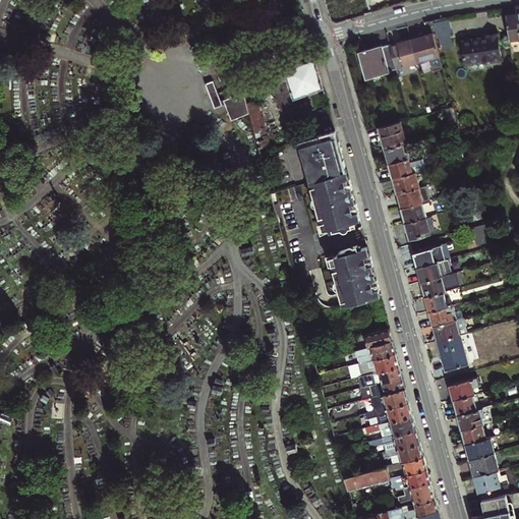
[(508,43),(517,42),(514,15),(509,15),(505,16),(508,43)]
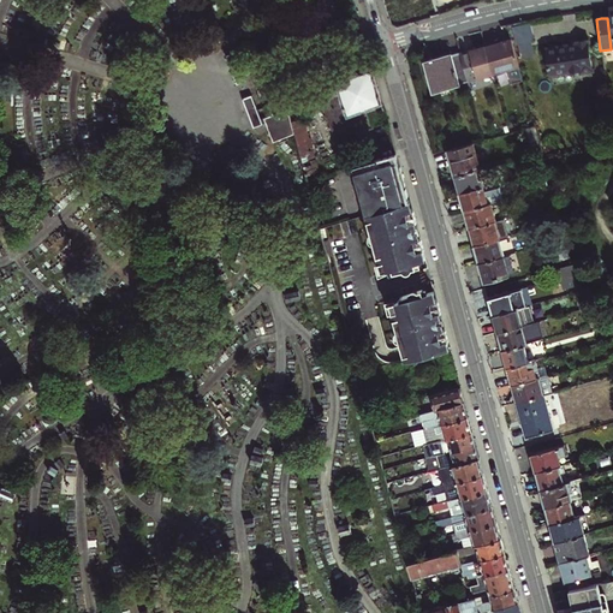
[(569,46),(552,48),(543,49),(547,76),(578,72),(578,73),(590,72),(590,70),(593,67),(591,60),(589,60),(587,41),(573,42),(573,45),(569,46)]
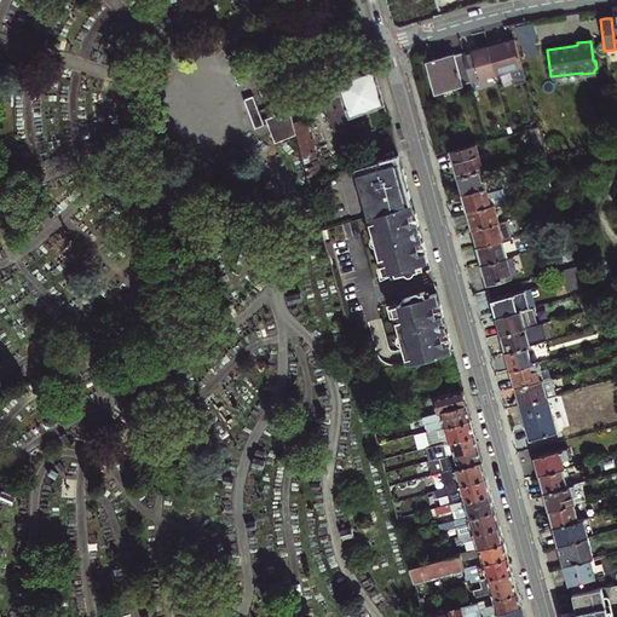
[(496,79),(522,71),(513,44),(501,46),(488,50),(496,79)]
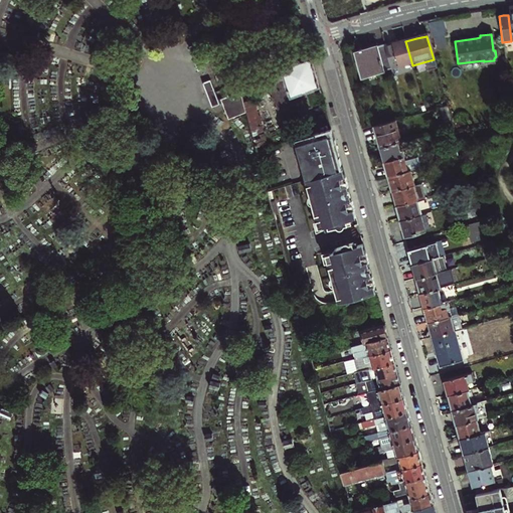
[(395,44),(384,47),(390,70),(412,65),(405,41),(395,44)]
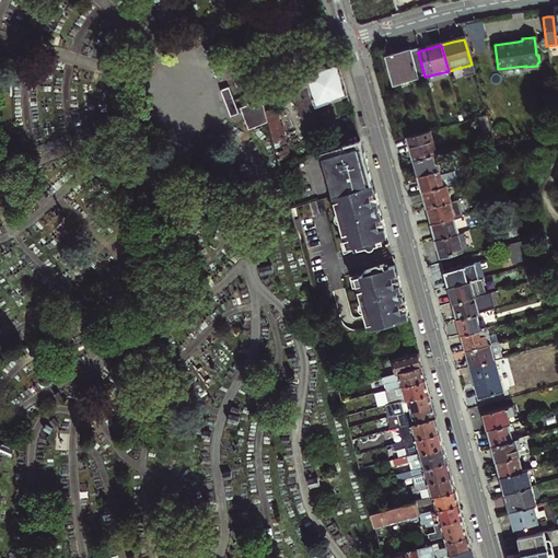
[(212,49),(204,53),(213,79),(222,76),(212,49)]
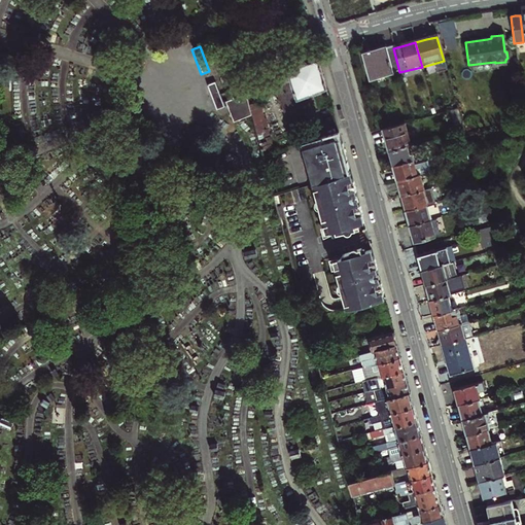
[(393,48),(392,47),(378,50),(363,55),(370,80),(399,72),(393,48)]
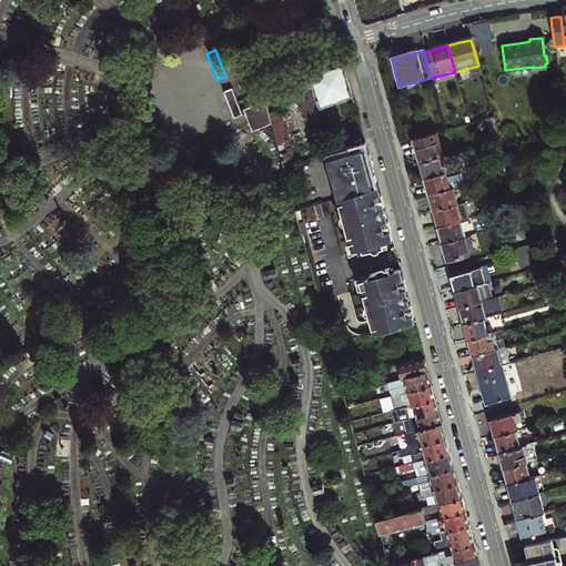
[(337,64),(310,76),(313,90),(319,108),(352,97),(344,68),(341,67),(337,64)]
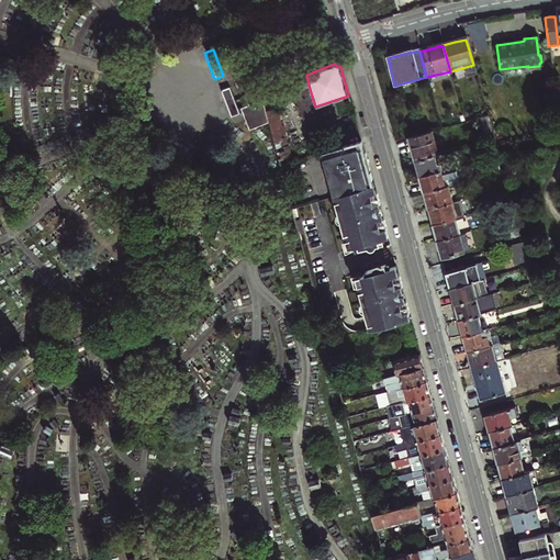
[(299,77),(287,81),(290,90),(291,90),(291,91),(292,91),(295,101),(294,101),(300,115),(305,113),(310,125),(321,121),(315,107),(310,89),(306,75),(299,77)]
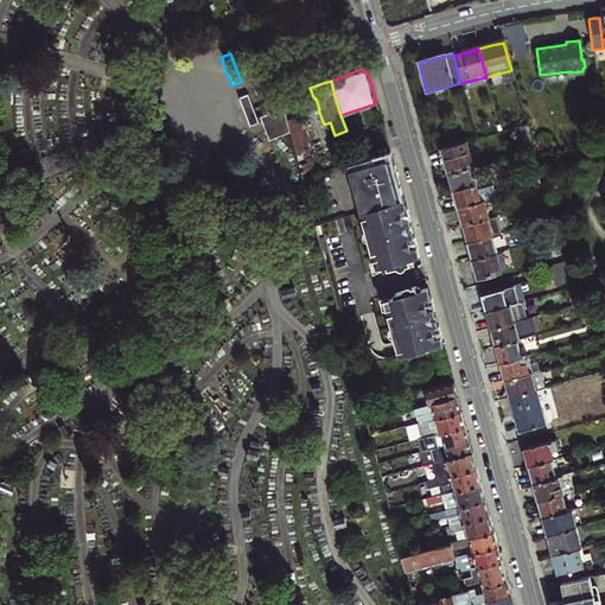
[(236,100),(248,128),(260,123),(267,142),(288,134),(285,121),(282,115),(281,112),(279,101),(263,107),(267,116),(255,120),(246,96),(236,100)]
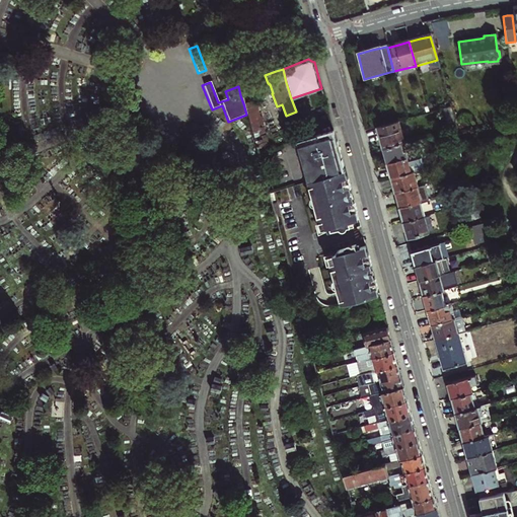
[(243,103),(250,129),(262,127),(254,100),(243,103)]
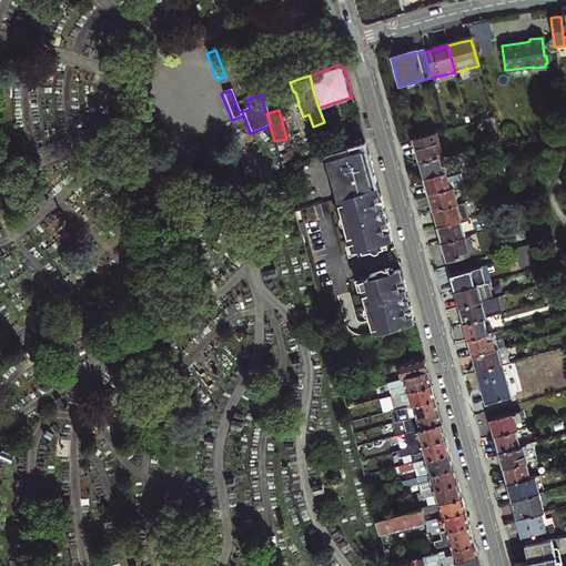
[(435,134),(412,141),(415,154),(418,165),(442,159),(435,134)]
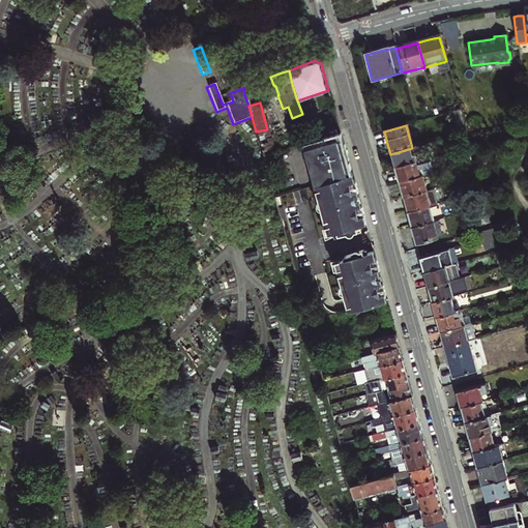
[(312,141),(301,144),(313,184),(350,173),(346,155),(340,134),(318,140),(312,141)]
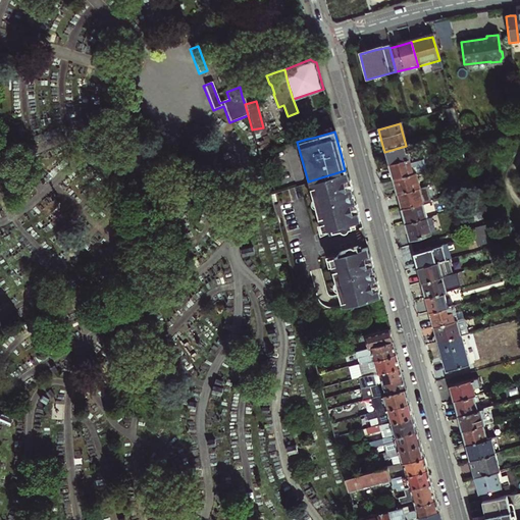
[(406,146),(384,152),(386,159),(388,166),(410,161),(406,146)]
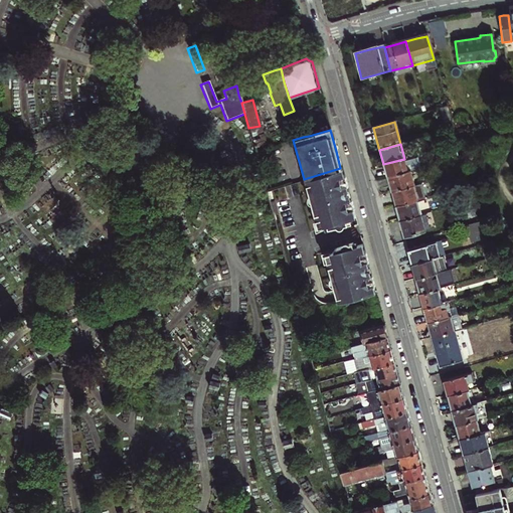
[(387,179),(409,173),(419,170),(415,156),(404,159),(383,164),(385,173),(387,179)]
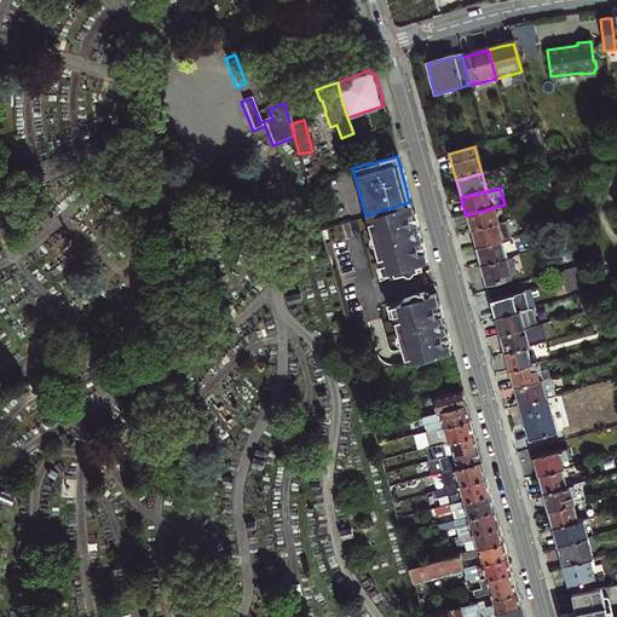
[(419,237),(409,202),(365,215),(381,272),(391,272),(426,263),(419,237)]
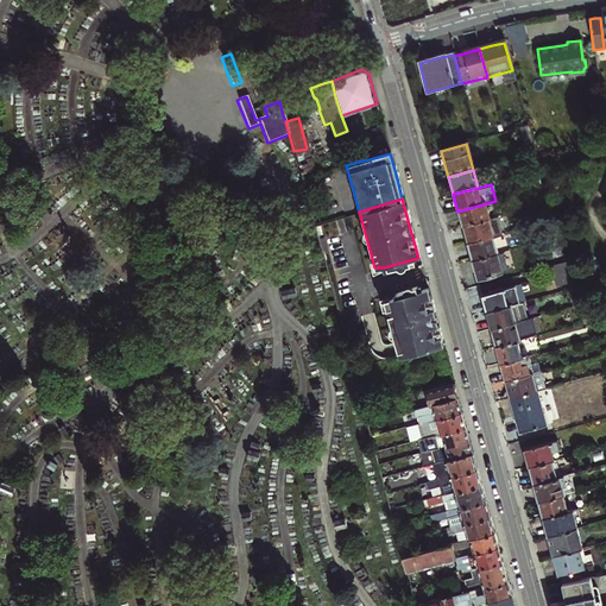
[(488,222),(488,221),(484,204),(458,212),(460,220),(462,228),(488,222)]
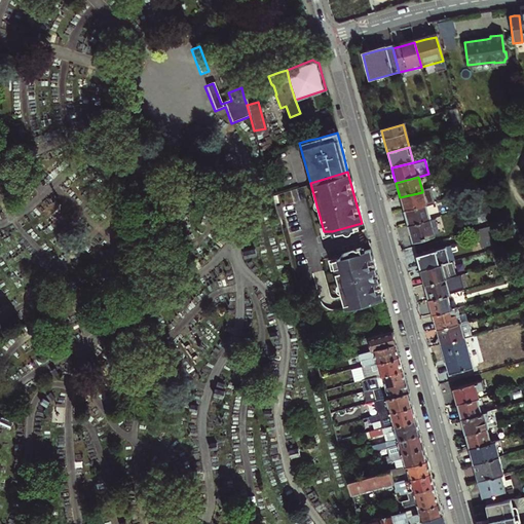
[(401,201),(402,206),(424,199),(422,192),(400,197),(401,201)]
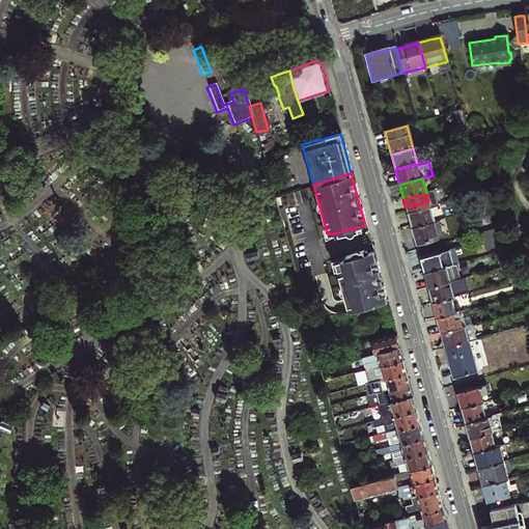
[(429,209),(428,201),(406,207),(407,211),(408,215),(429,209)]
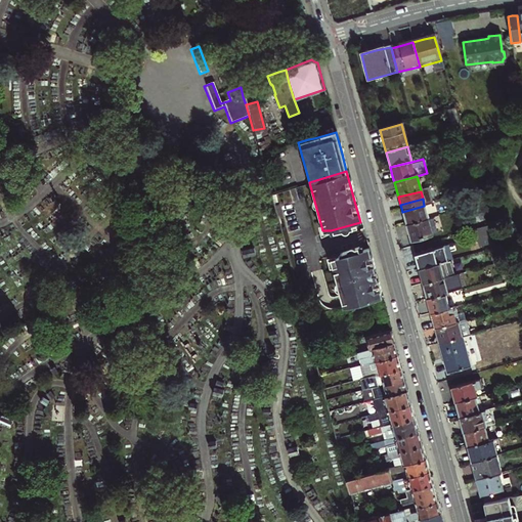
[(424,206),(402,212),(404,219),(405,226),(428,220),(424,206)]
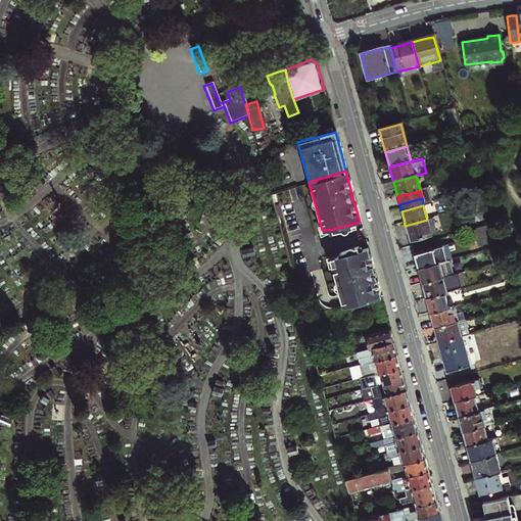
[(431,236),(427,220),(405,226),(407,233),(410,242),(431,236)]
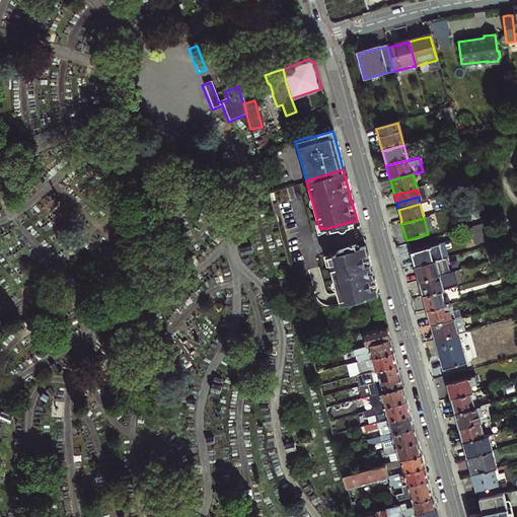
[(473,246),(487,243),(482,226),(468,230),(473,246)]
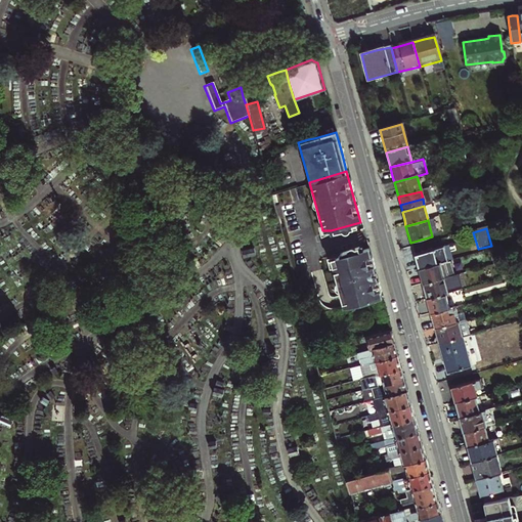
[(367,249),(338,258),(330,262),(343,308),(374,300),(381,298),(375,274),(367,249)]
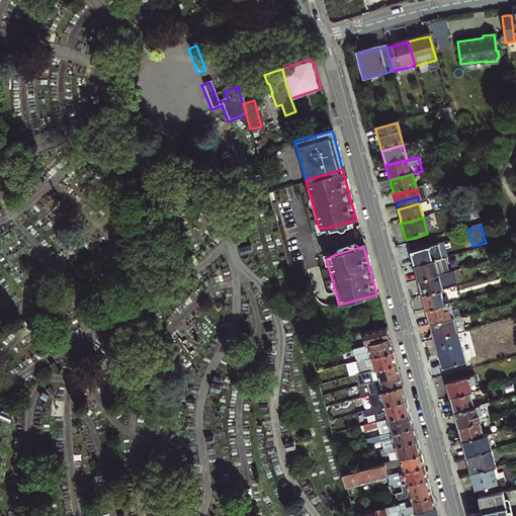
[(413,268),(441,260),(437,246),(409,253),(411,260),(413,268)]
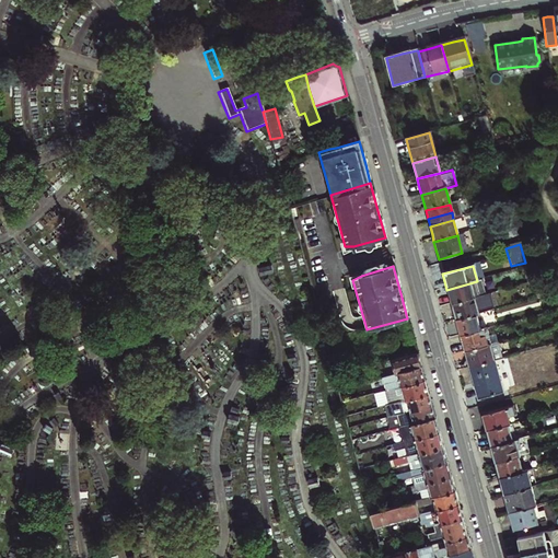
[(451,305),(474,300),(485,297),(480,280),(477,281),(446,290),(450,299),(451,305)]
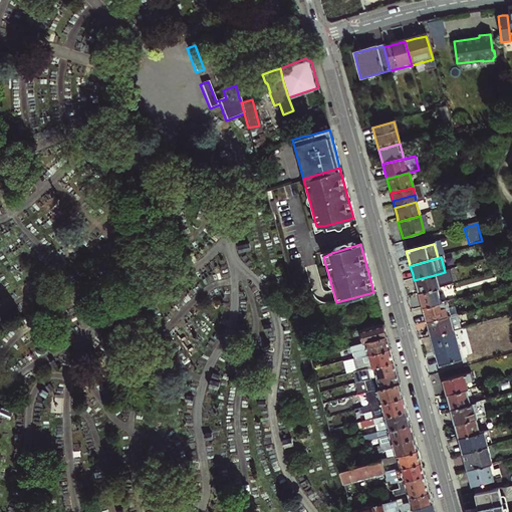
[(418,294),(436,290),(438,289),(435,275),(414,280),(416,288),(418,294)]
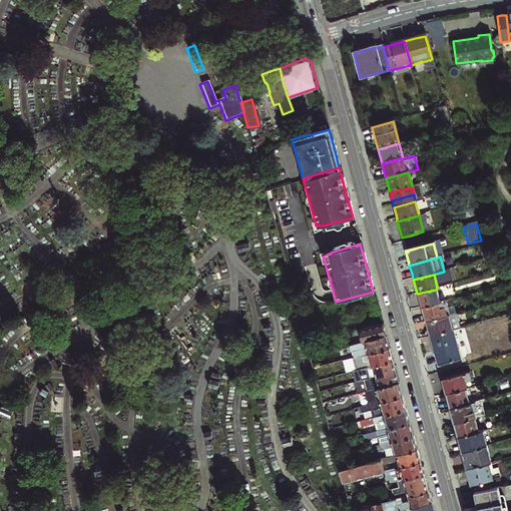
[(439,304),(435,290),(417,294),(419,302),(421,309),(439,304)]
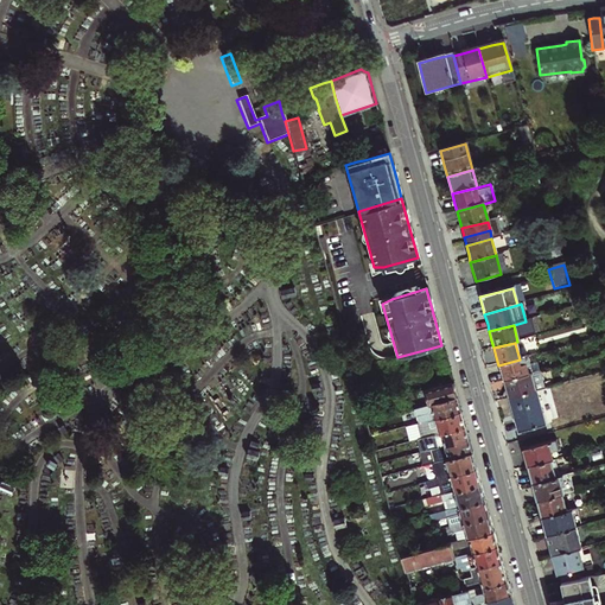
[(441,345),(433,348),(440,373),(449,370),(441,345)]
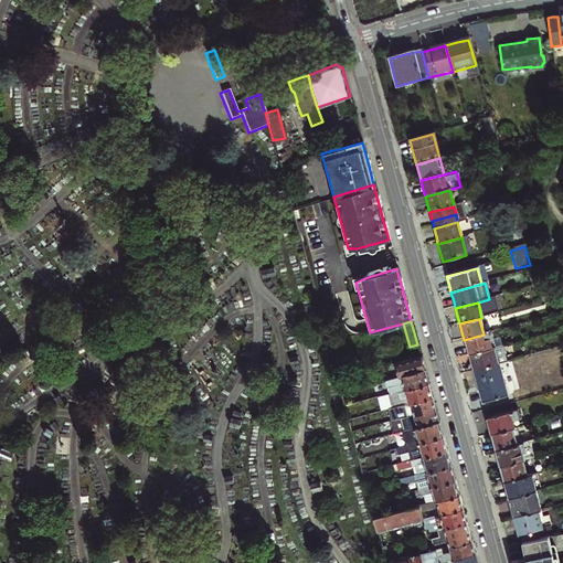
[(484,335),(464,340),(466,349),(468,357),(492,349),(495,349),(490,333),(484,335)]
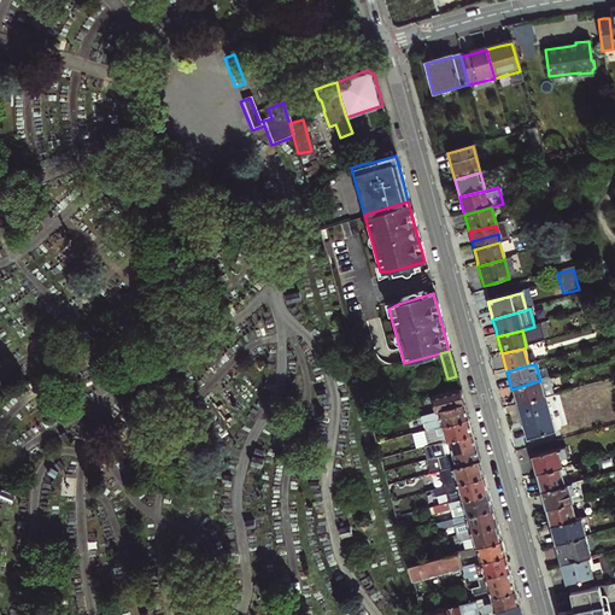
[(514,399),(516,406),(544,399),(538,381),(511,390),(514,399)]
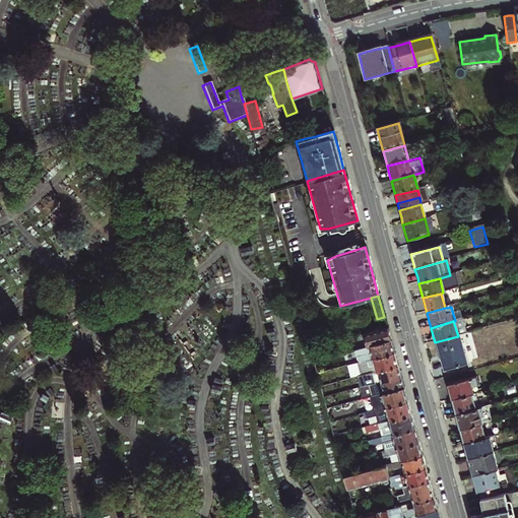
[(389,335),(387,328),(353,337),(358,349),(390,340),(389,335)]
